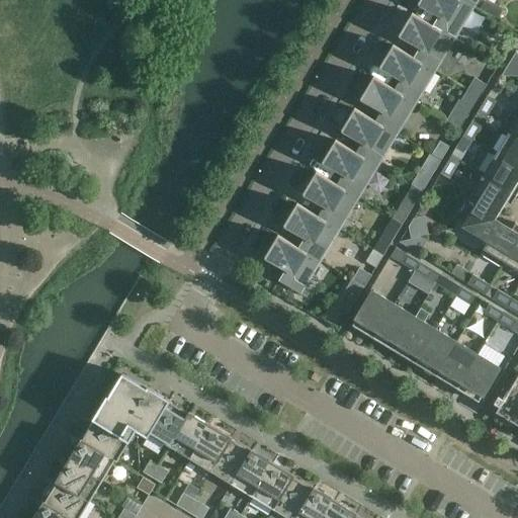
[(453,38),(472,6),(461,0),(420,0),(419,2),(439,15),(433,25),(453,38)]
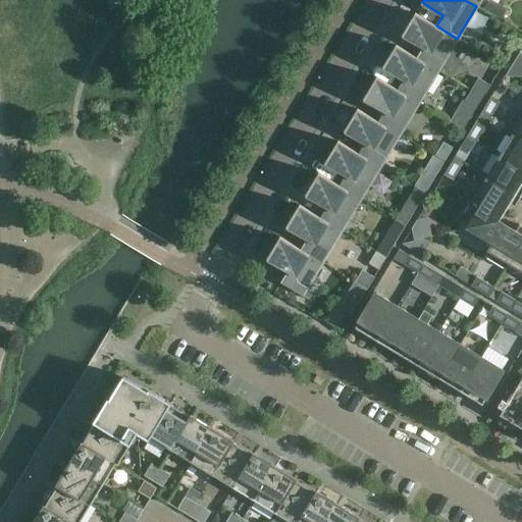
[(437,70),(457,39),(436,25),(415,13),(403,35),(423,47),(417,57),(417,58),(437,70)]
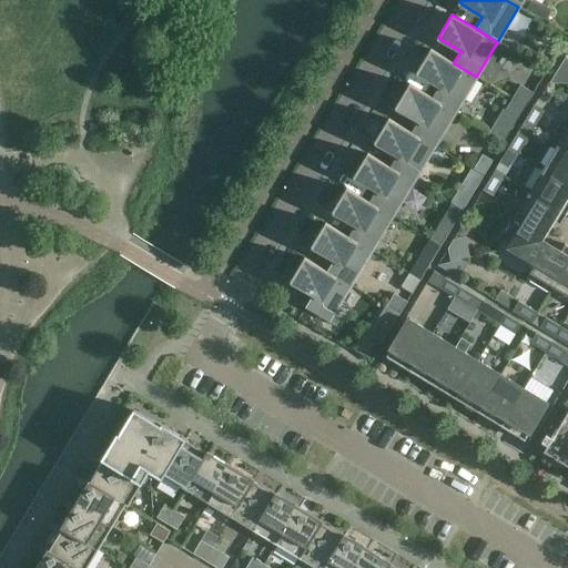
[(455,111),(476,77),(454,63),(454,62),(430,49),(417,72),(439,85),(433,98),(455,111)]
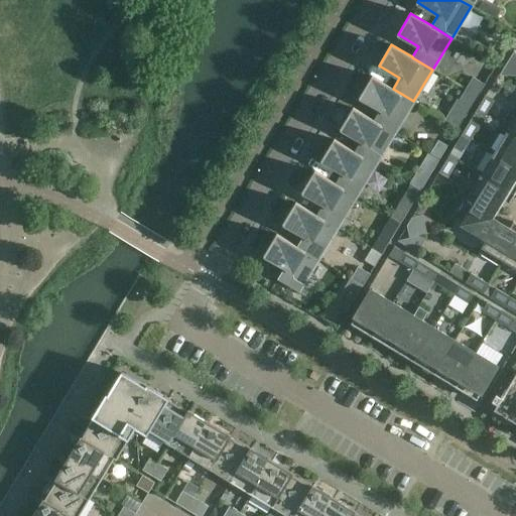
[(394,133),(413,101),(393,89),(372,76),(360,97),(380,110),(374,120),(394,133)]
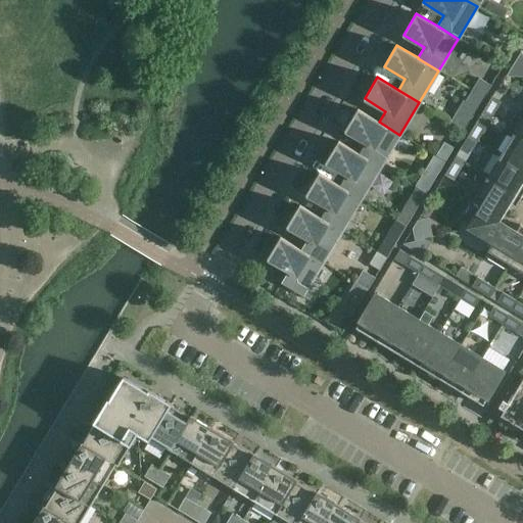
[(472,91),(484,98),(491,87),(479,80),(472,91)]
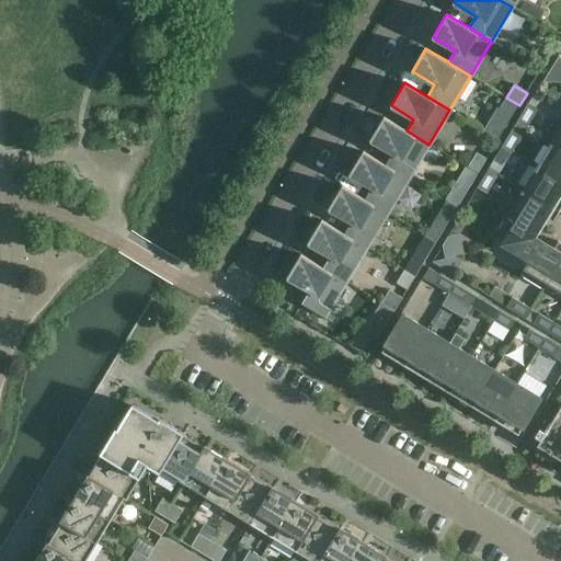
[(519,105),(506,98),(499,110),(512,117),(519,105)]
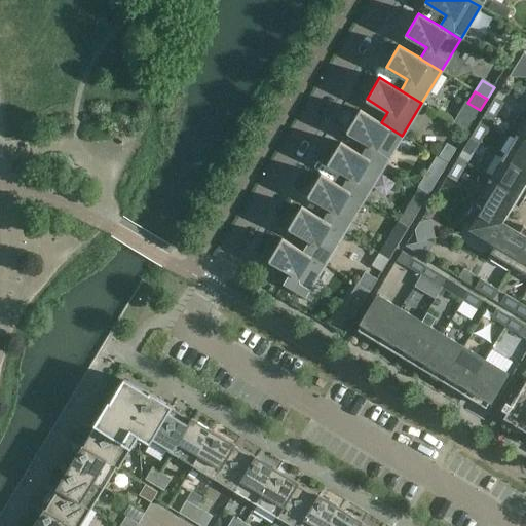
[(504,103),(495,97),(484,115),(493,121),(504,103)]
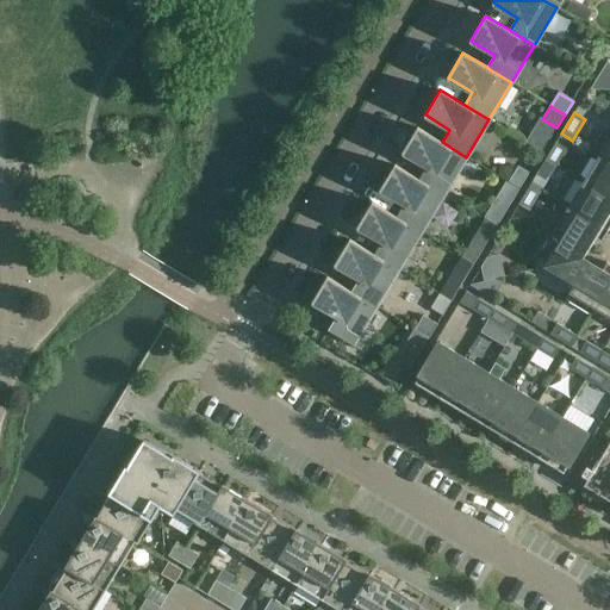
[(591,151),(598,156),(609,163),(609,128),(607,126),(591,151)]
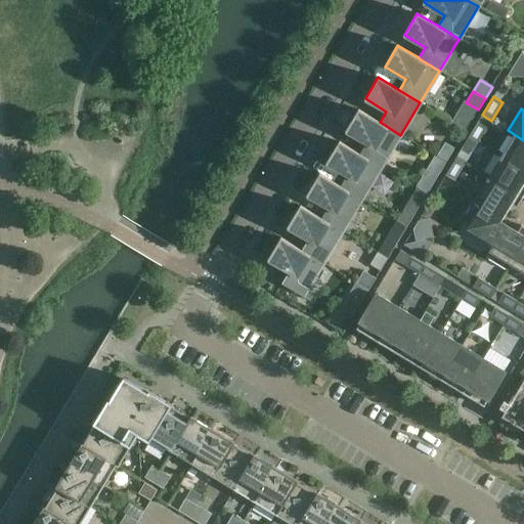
[(382,167),(400,135),(380,122),(359,110),(346,131),(366,143),(360,154),(360,155),(382,167)]
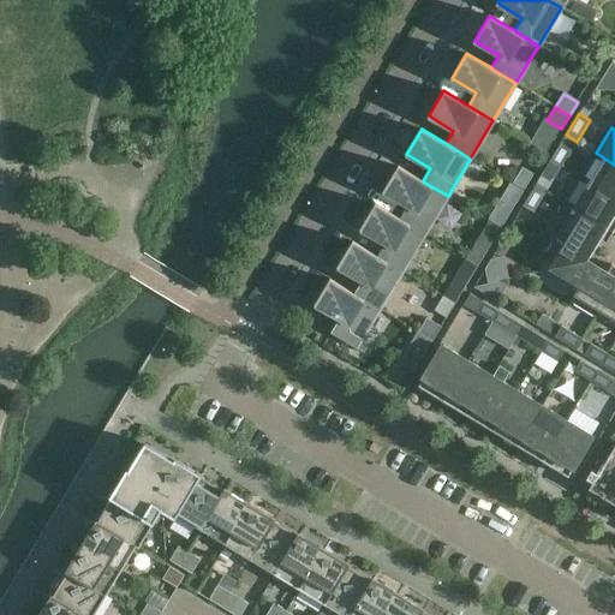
[(551,160),(562,166),(572,149),(561,143),(551,160)]
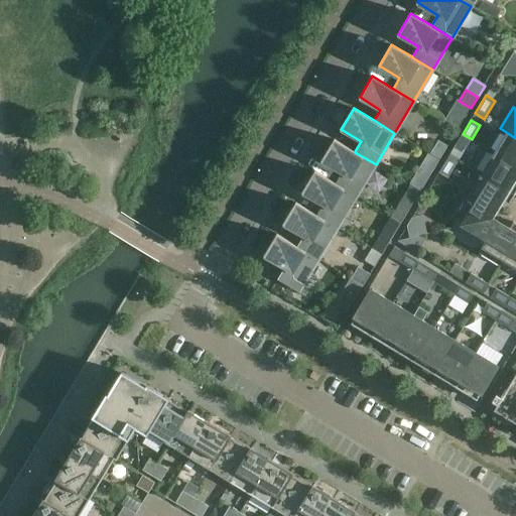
[(494,153),(515,166),(515,138),(506,132),(494,153)]
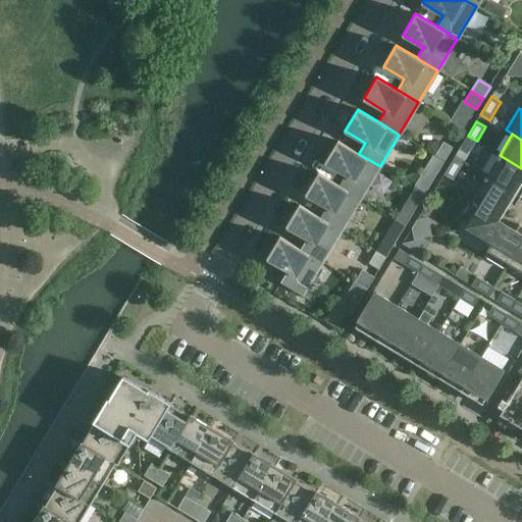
[(477,141),(468,136),(459,150),(468,155),(477,141)]
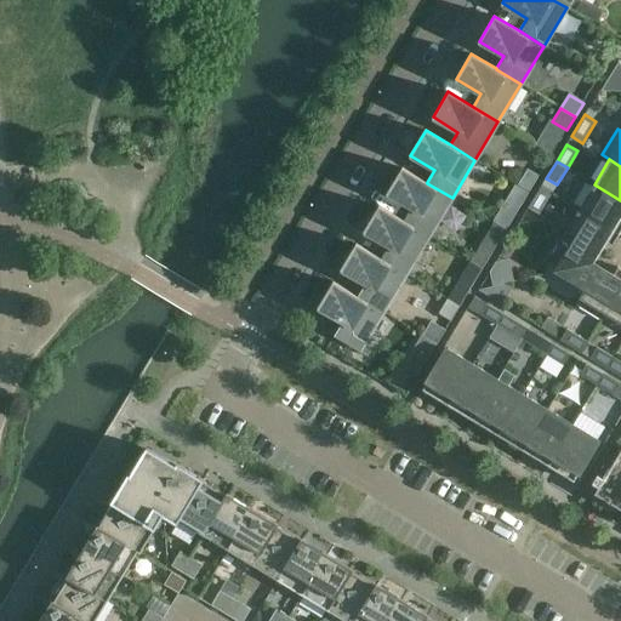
[(429,235),(453,198),(427,183),(427,182),(403,167),(387,193),(411,208),(404,221),(429,235)]
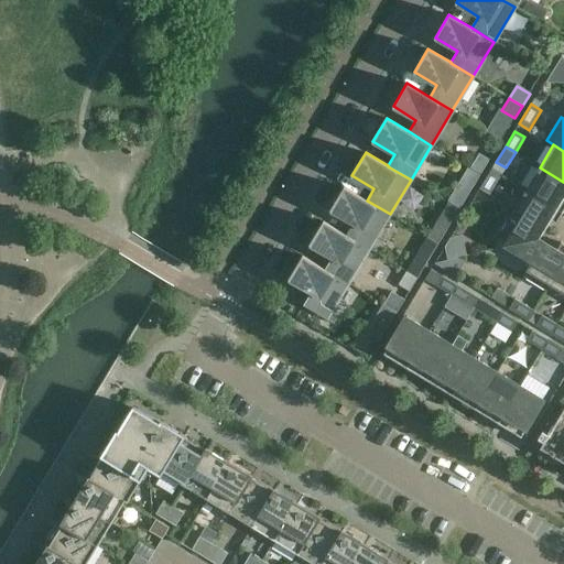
[(527,190),(563,213),(563,210),(563,182),(540,167),(527,190)]
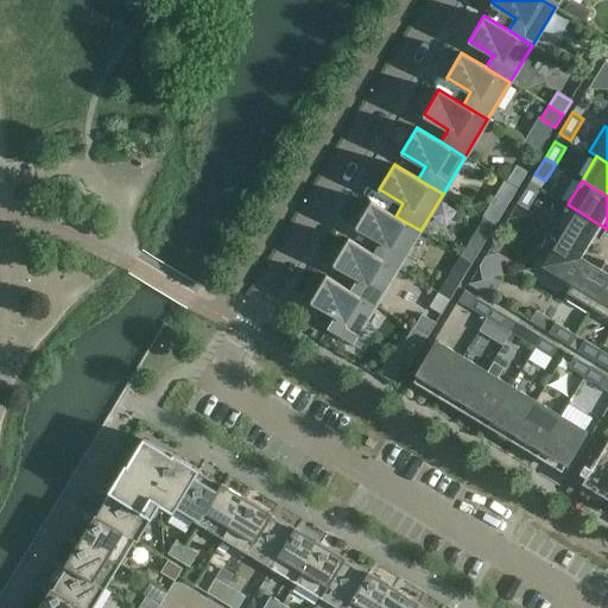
[(527,210),(540,189),(530,182),(517,203),(527,210)]
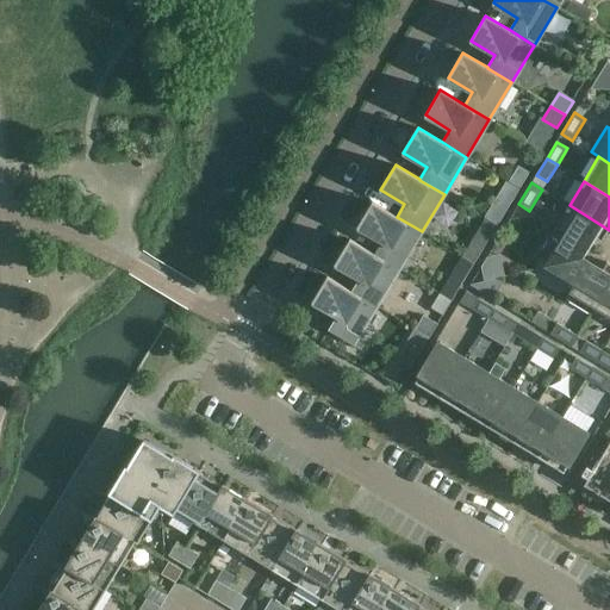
[(399,269),(422,231),(397,217),(373,201),(358,226),(381,242),(374,254),(399,269)]
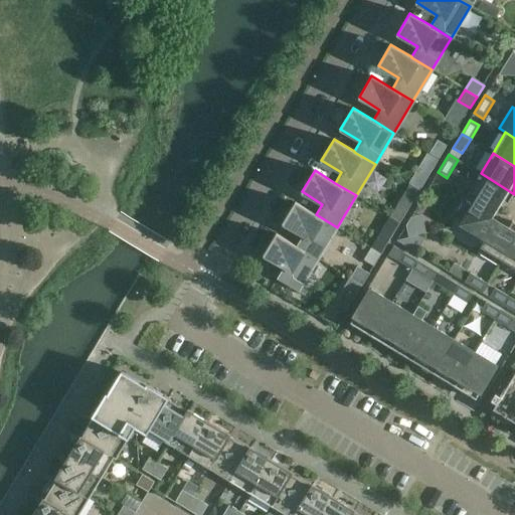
[(514,194),(481,173),(468,195),(475,199),(460,225),(490,217),(501,199),(508,204),(514,194)]
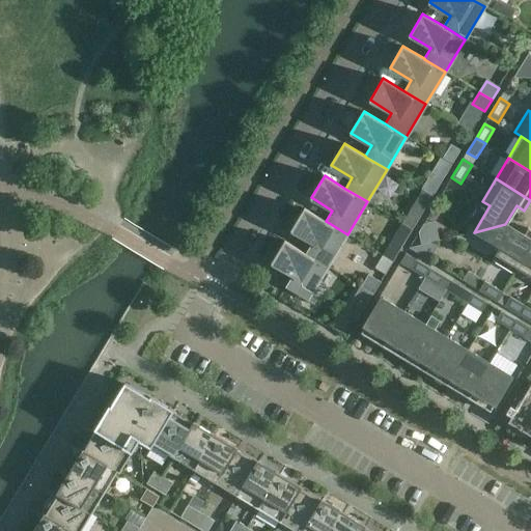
[(432,196),(439,187),(427,179),(422,190),(432,196)]
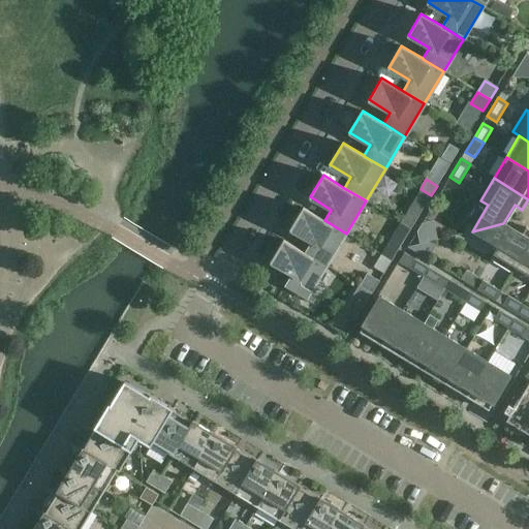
[(431,196),(421,190),(401,222),(411,228),(431,196)]
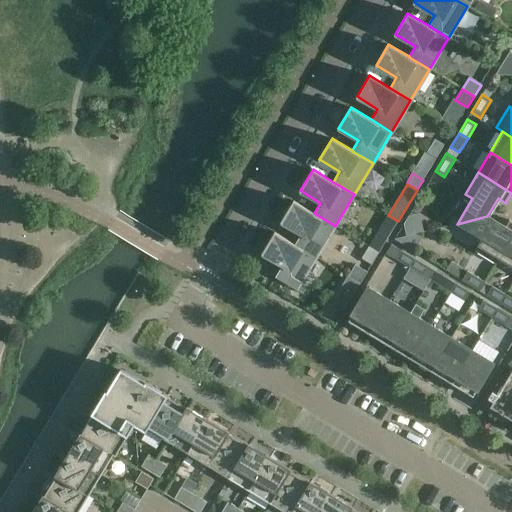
[(316,257),(335,226),(314,213),(294,201),(281,222),(301,234),(295,244),(295,245),(316,257)]
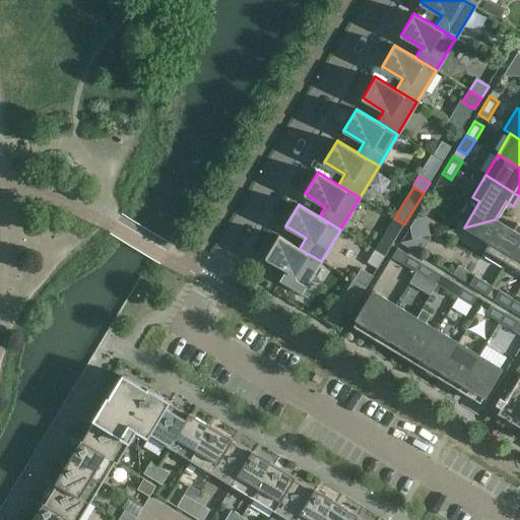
[(495,219),(464,228),(490,243),(482,256),(504,269),(507,263),(519,242),(519,224),(518,223),(513,231),(495,219)]
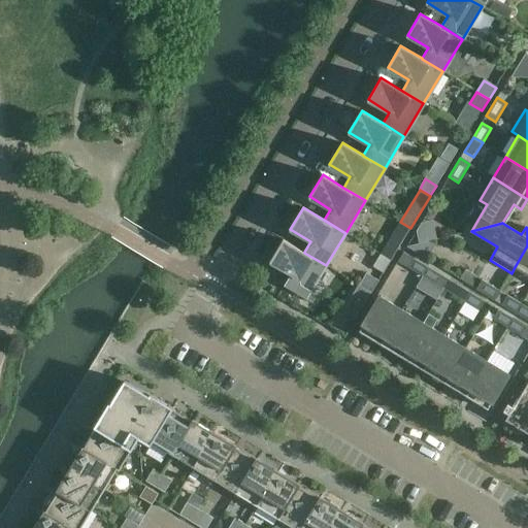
[(305,298),(326,265),(304,253),(304,252),(284,239),(270,261),(292,273),(285,286),(305,298)]
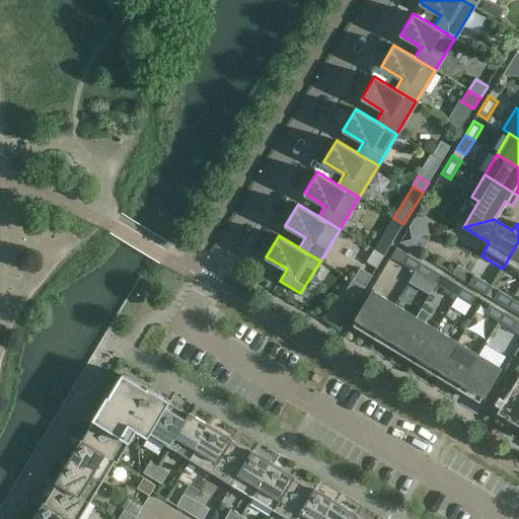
[(518,271),(518,241),(506,263),(518,271)]
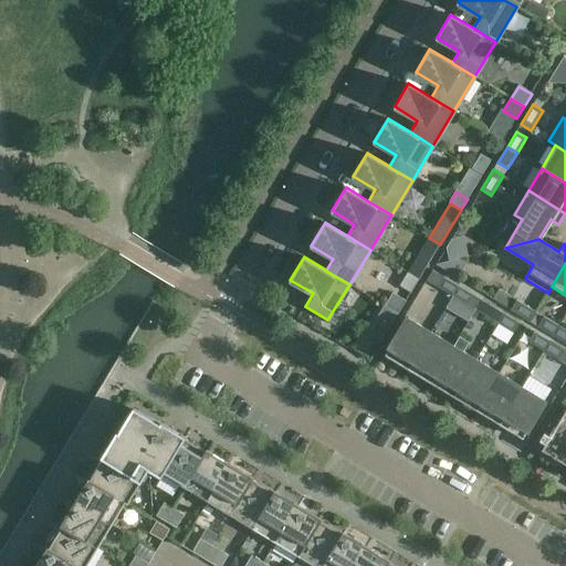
[(453,296),(459,286),(432,270),(427,280),(438,286),(453,296)]
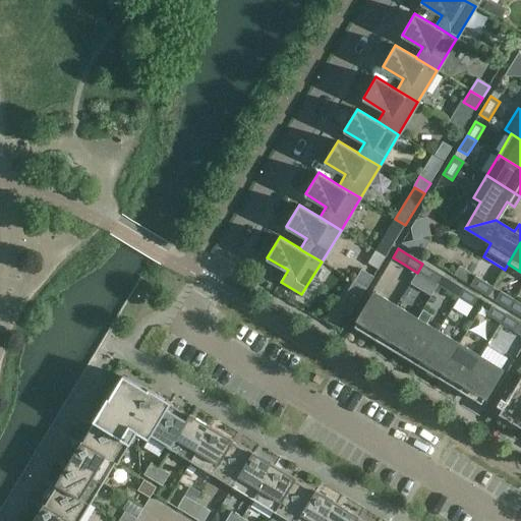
[(374,251),(367,264),(379,270),(386,257),(374,251)]
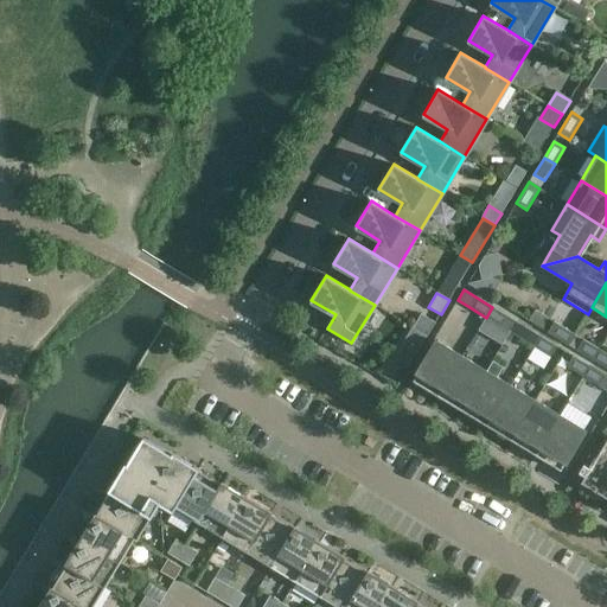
[(492,307),(486,318),(511,332),(517,321),(492,307)]
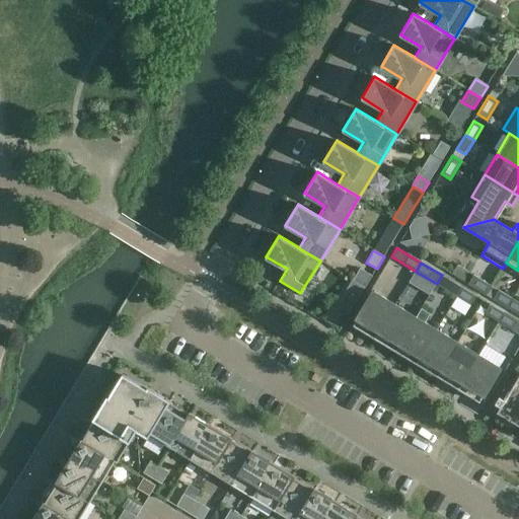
[(469,273),(457,266),(452,275),(463,282),(469,273)]
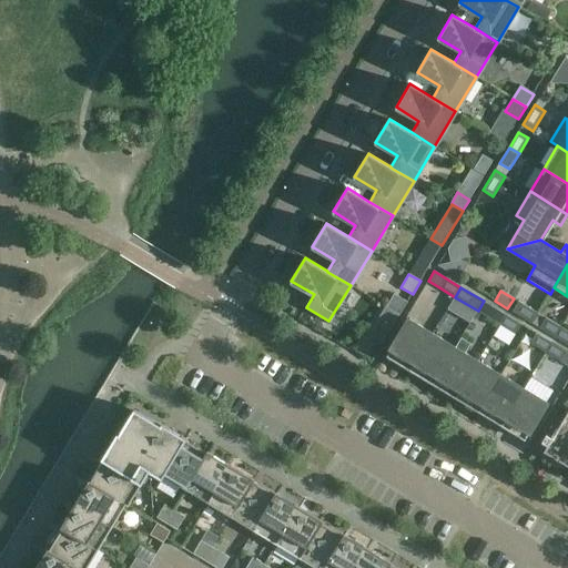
[(407,303),(394,294),(386,307),(399,315),(407,303)]
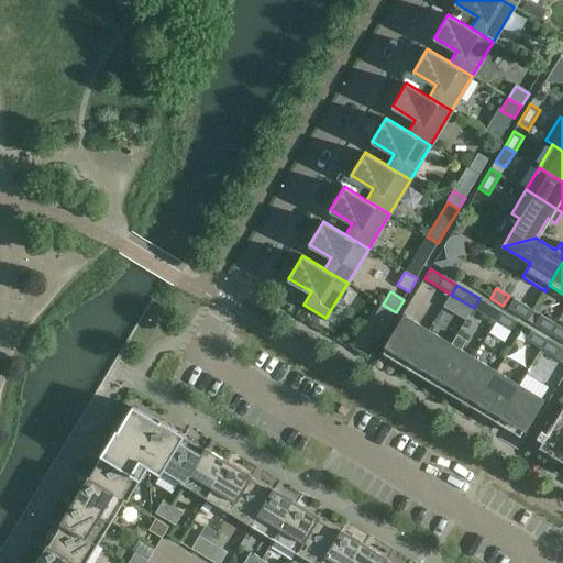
[(479,298),(474,308),(496,321),(501,311),(479,298)]
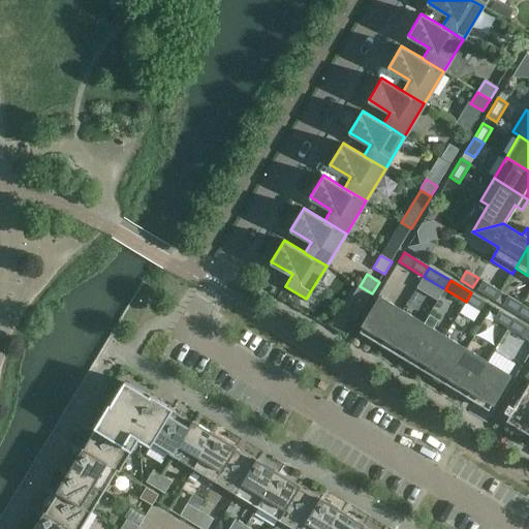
[(502,291),(483,280),(477,289),(496,301),(502,291)]
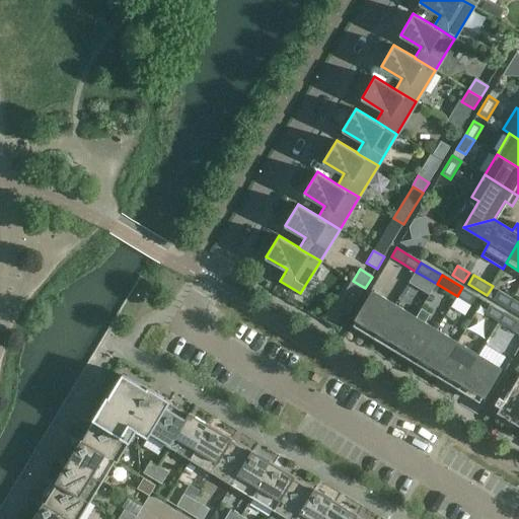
[(462,287),(457,296),(471,305),(476,296),(462,287)]
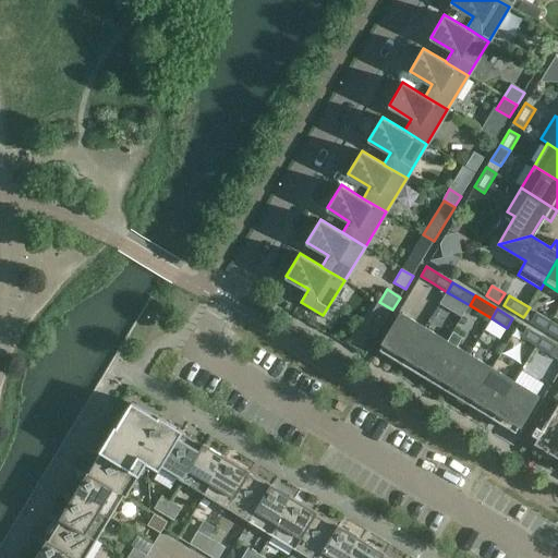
[(546,330),(552,320),(536,312),(531,322),(546,330)]
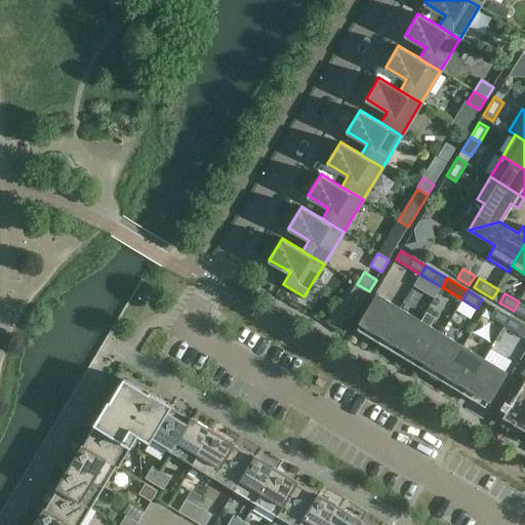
[(379,342),(400,308),(378,294),(357,329),(379,342)]
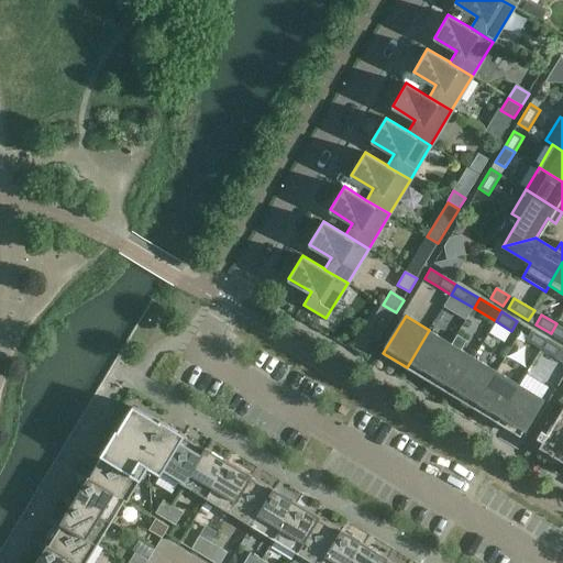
[(562,327),(556,323),(551,333),(562,341),(562,327)]
